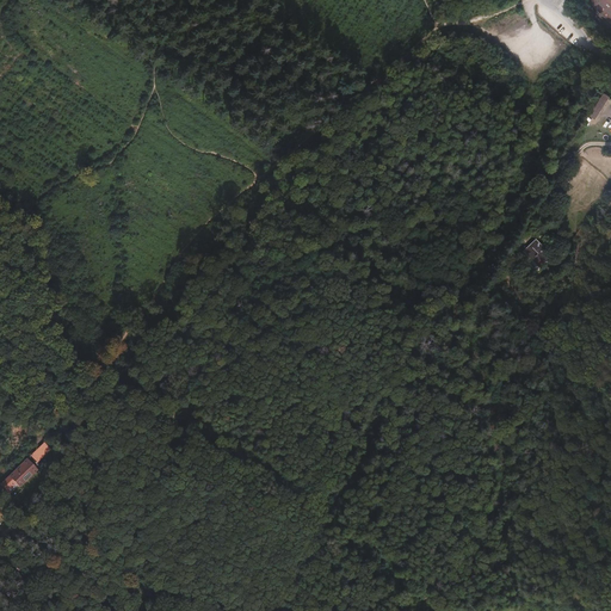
[(610,0),(587,0),(610,23),(610,0)]
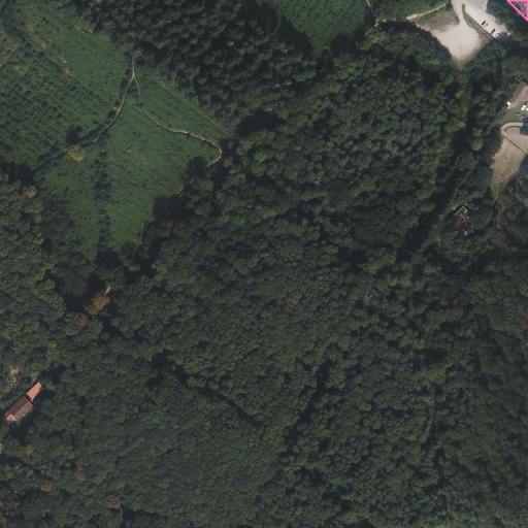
[(526,84),(523,81),(510,101),(514,103),(526,84)]
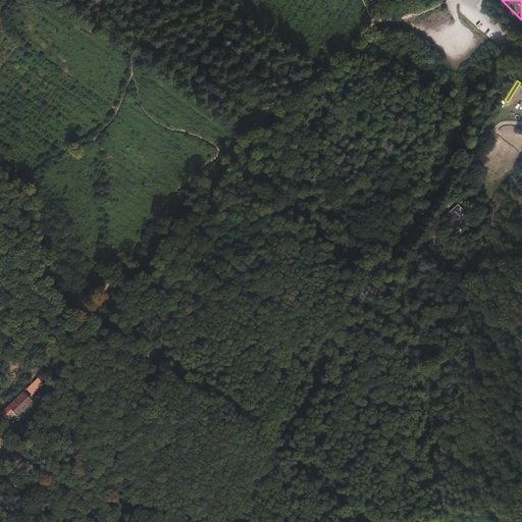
[(500,199),(497,196),(491,204),(494,206),(500,199)]
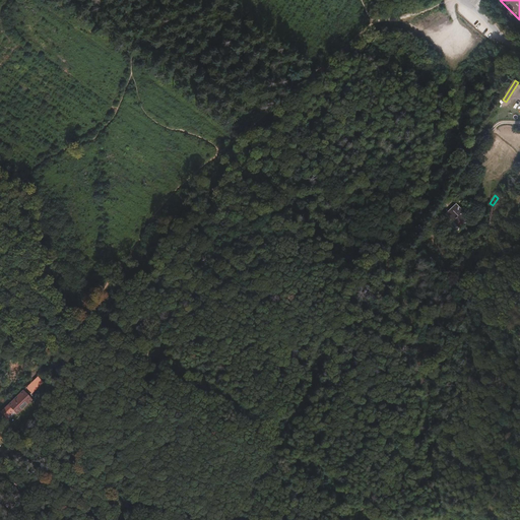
[(454,205),(444,215),(458,231),(468,220),(454,205)]
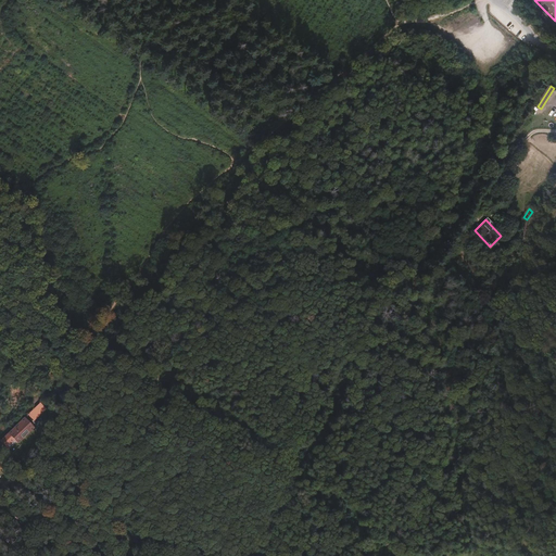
[(34,421),(46,408),(39,402),(27,415),(34,421)]
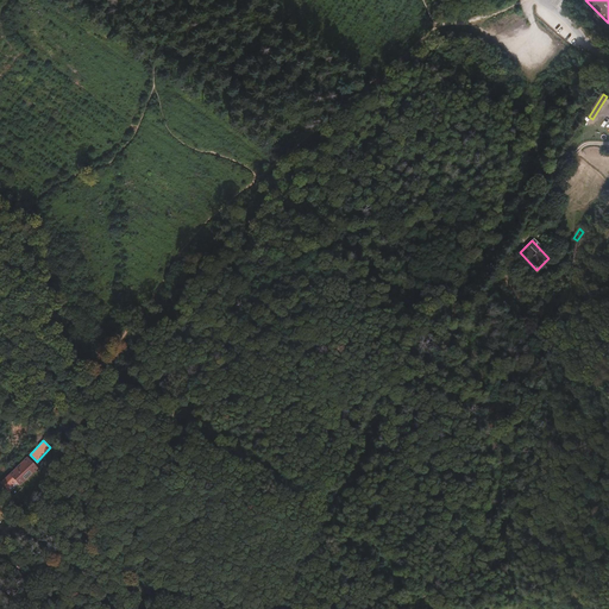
[(36,468),(27,457),(0,482),(5,488),(13,479),(18,484),(36,468)]
